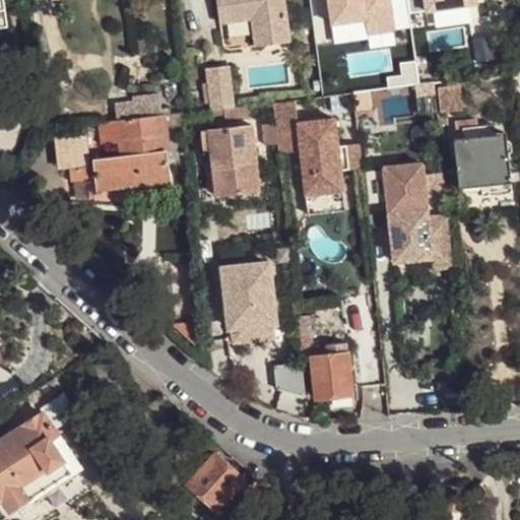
[(0,0),(0,23),(9,22),(6,0),(0,0)]
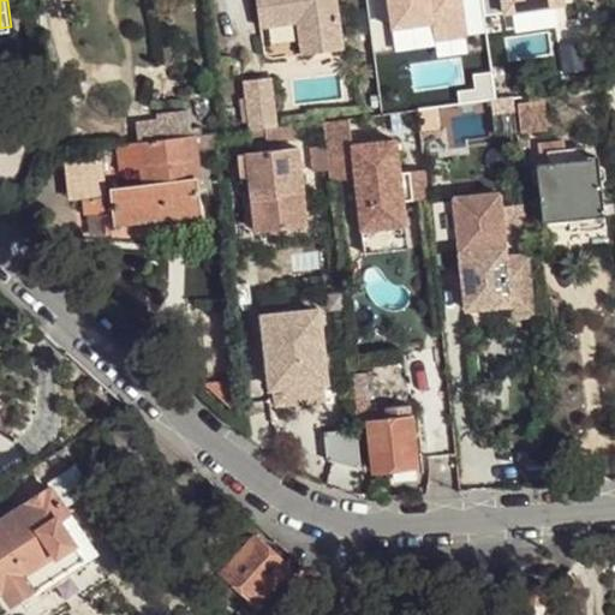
[(335,0),(254,0),(257,28),(297,22),(300,55),(342,49),(335,0)]
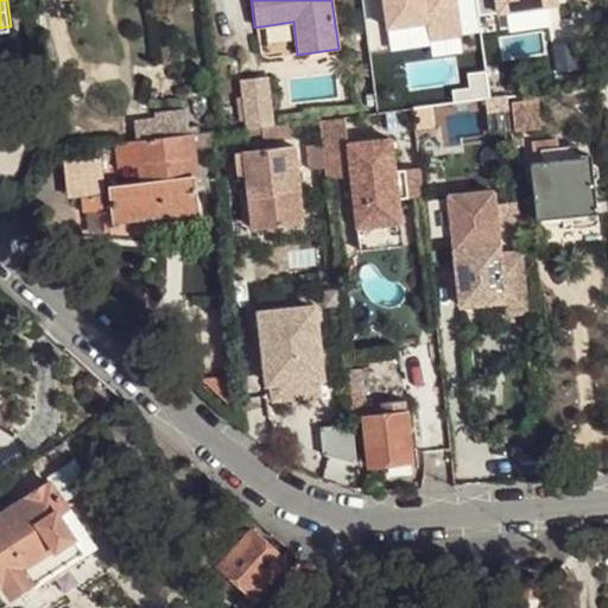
[(462,33),(460,0),(378,0),(380,23),(430,19),(431,36),(462,33)]
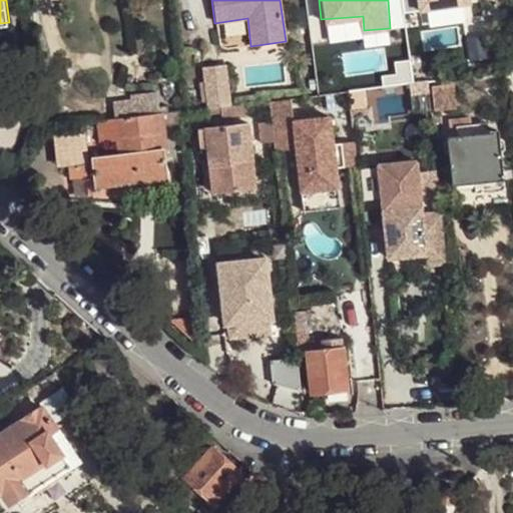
[(469,0),(412,0),(413,8),(470,5),(469,0)]
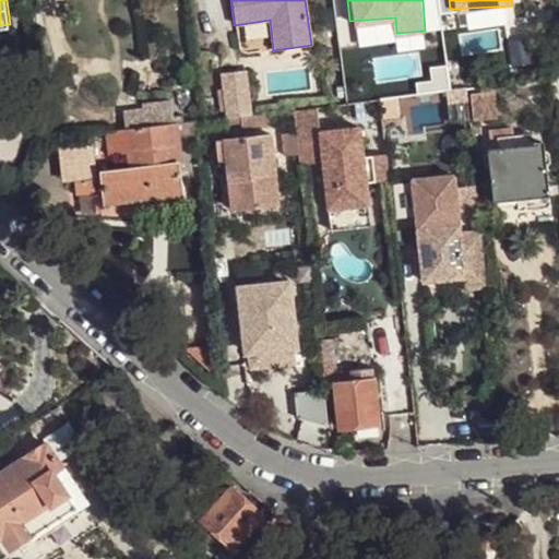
[(222,73),(226,116),(240,115),(249,114),(250,114),(246,71),(222,73)]
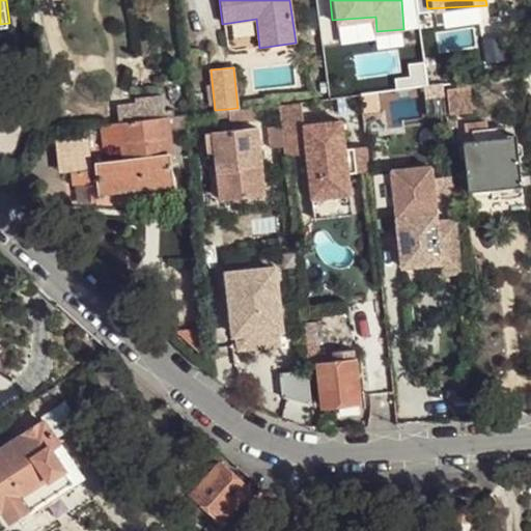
[(443,89),(445,115),(466,113),(463,87),(443,89)]
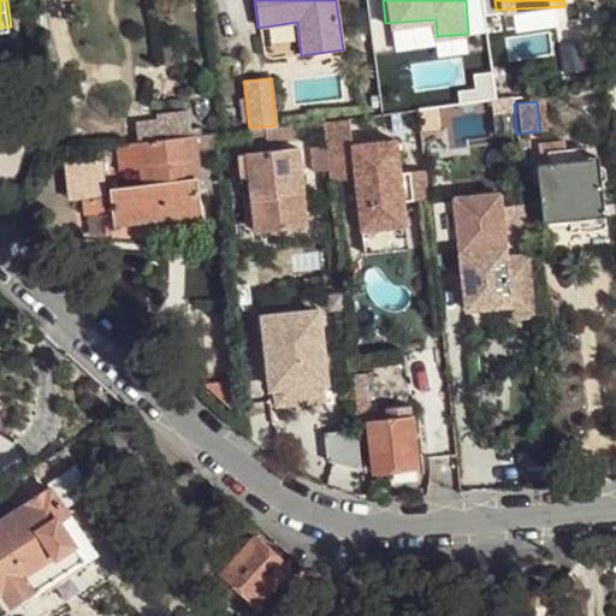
[(157,119),(134,123),(136,143),(201,135),(200,128),(190,129),(188,112),(157,116),(157,119)]
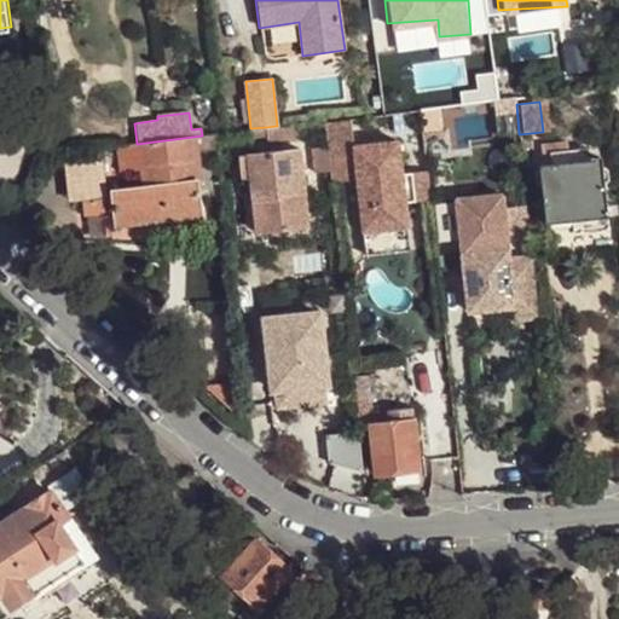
[(4,117),(0,121),(0,166),(3,169),(29,143),(21,136),(17,139),(10,133),(15,128),(4,117)]
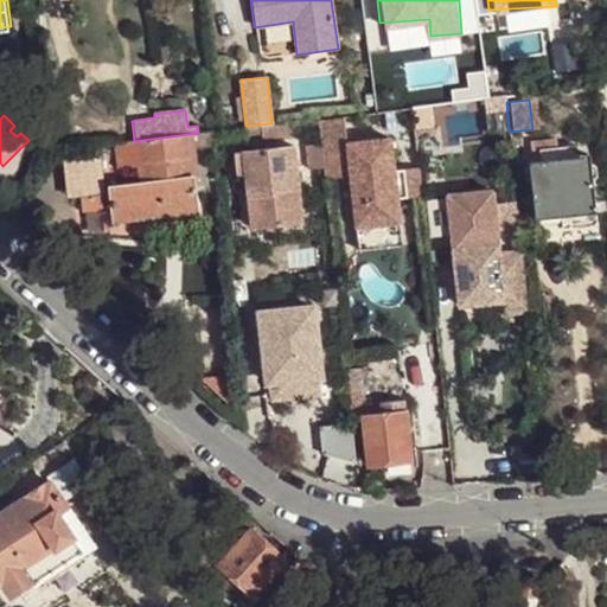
[(292,136),(291,121),(272,123),(270,123),(261,125),(262,139),(292,136)]
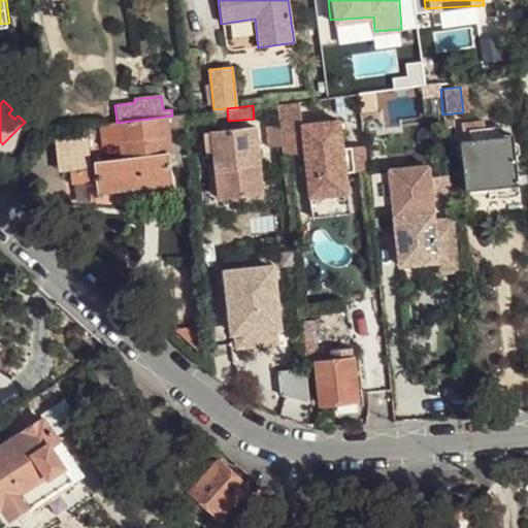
[(363,106),(364,134),(386,132),(385,126),(381,126),(378,105),(363,106)]
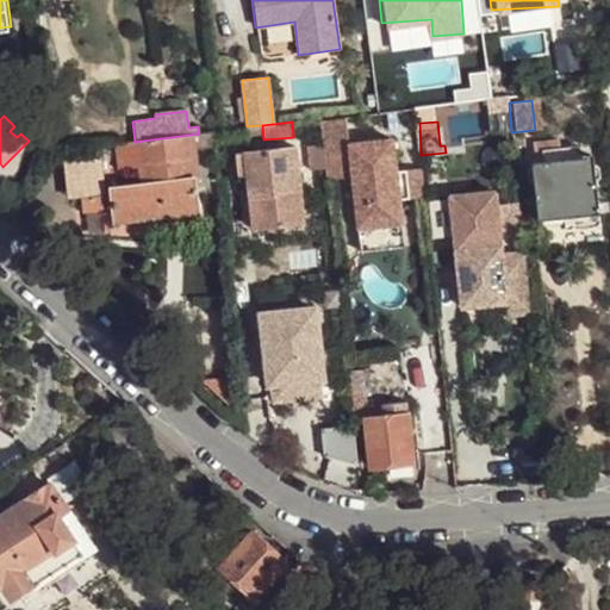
[(503,122),(487,123),(489,144),(495,143),(495,150),(505,149),(503,122)]
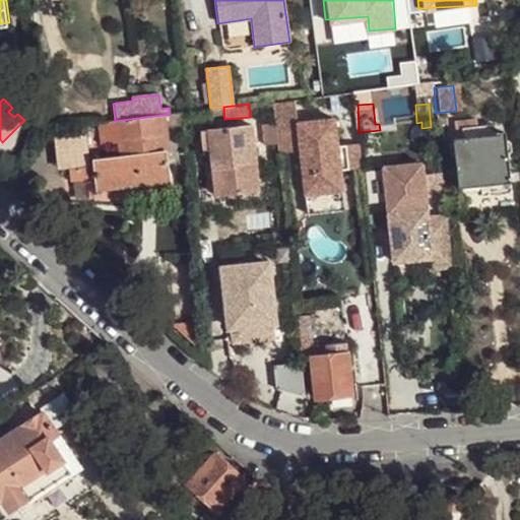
[(115,121),(98,123),(100,145),(118,142),(120,159),(93,163),(96,190),(138,185),(137,177),(169,172),(164,128),(183,125),(182,113),(170,114),(115,121)]
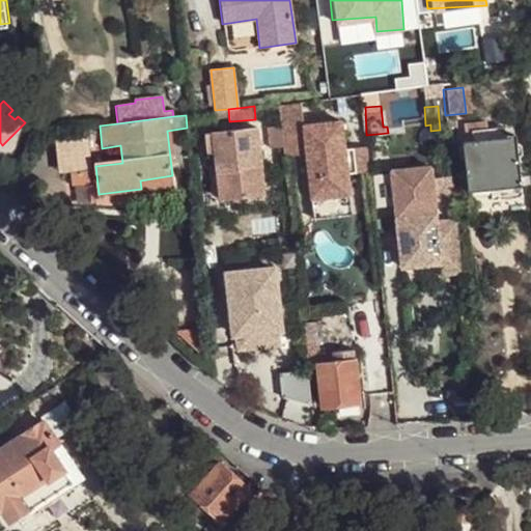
[(344,116),(302,119),(307,196),(350,194),(344,116)]
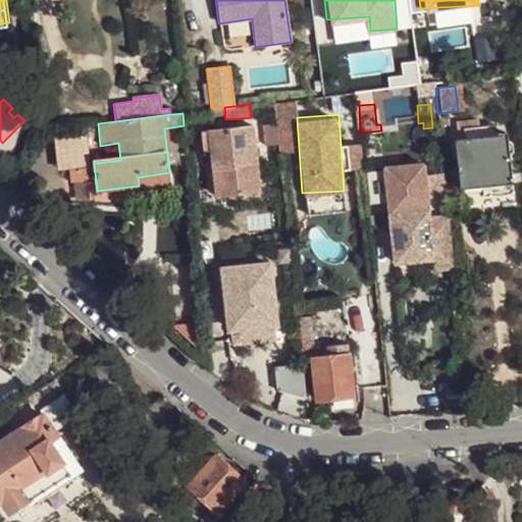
[(475,120),(453,123),(455,141),(452,141),(457,189),(478,186),(509,183),(517,181),(516,173),(508,174),(504,136),(493,137),(477,139),(476,127),(475,120)]
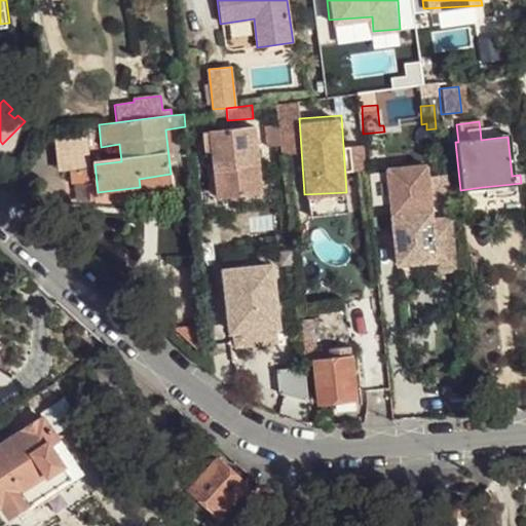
[(279,143),(277,122),(265,124),(267,145),(279,143)]
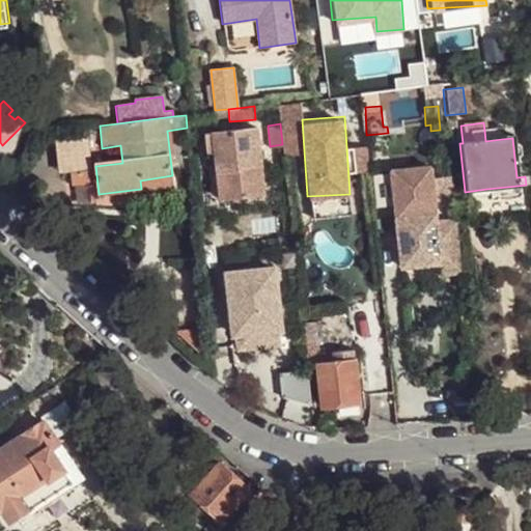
[(263,194),(256,127),(213,132),(215,150),(220,198),(263,194)]
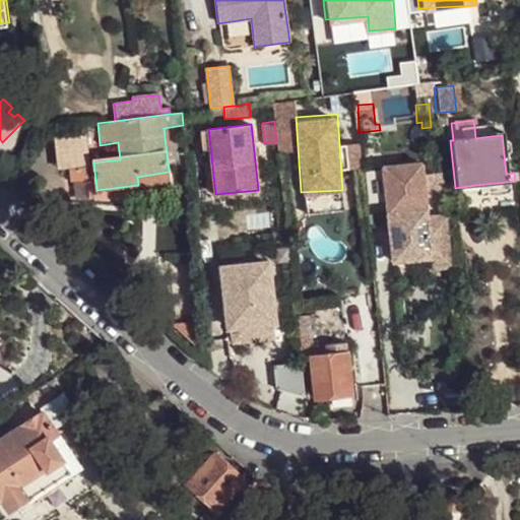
[(491,125),(474,127),(475,138),(492,136),(491,125)]
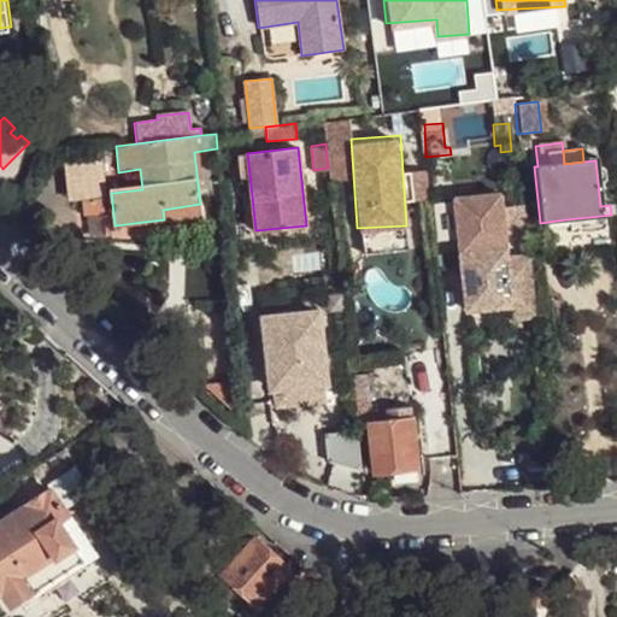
[(250,175),(247,153),(239,153),(242,176),(250,175)]
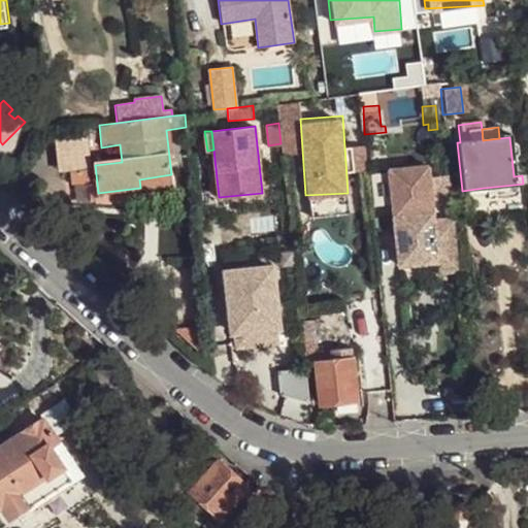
[(385,169),(395,263),(433,259),(434,270),(456,268),(451,217),(430,220),(424,164),(385,169)]
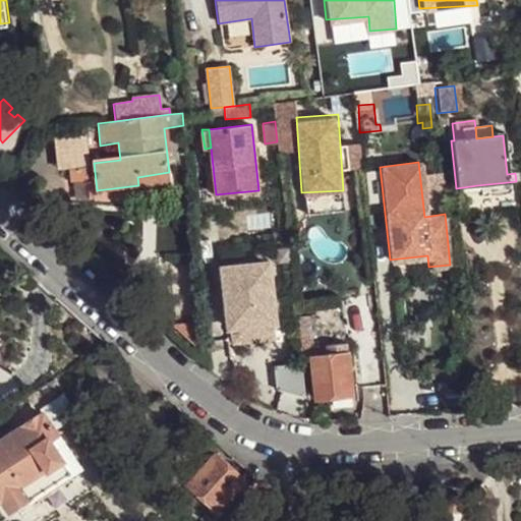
[(87,167),(70,169),(71,182),(88,180),(87,167)]
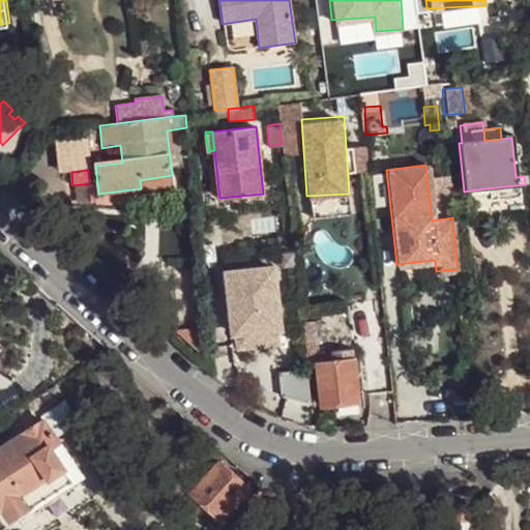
[(140,180),(141,188),(173,184),(172,175),(140,180)]
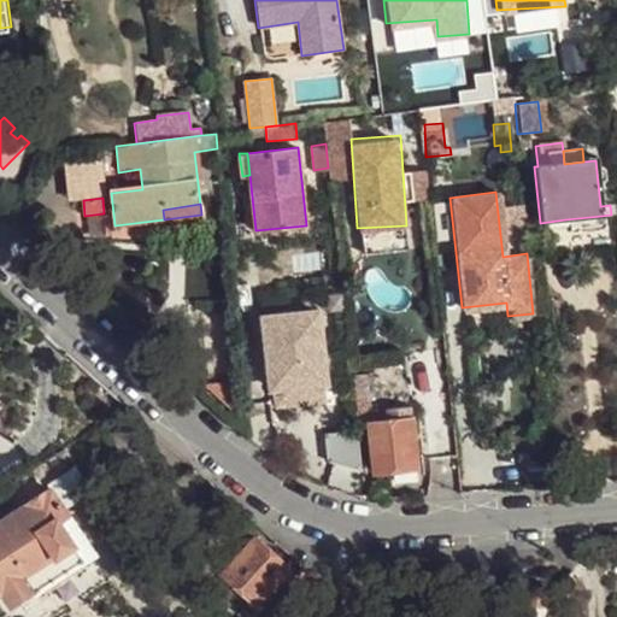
[(601,216),(565,219),(566,231),(603,228),(601,216)]
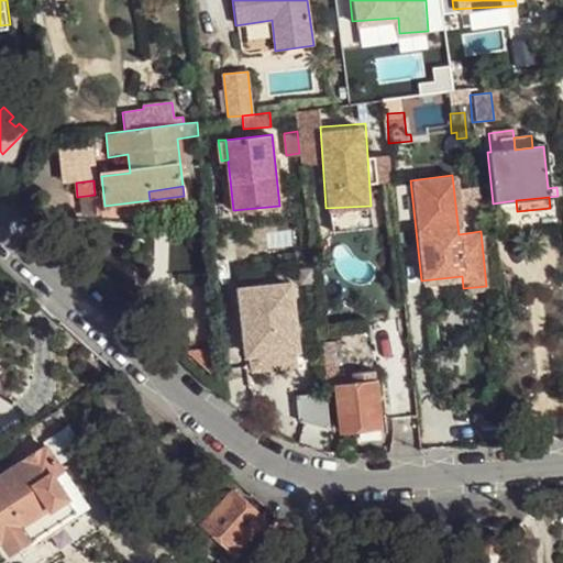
[(295,367),(323,364),(320,331),(290,334),(295,367)]
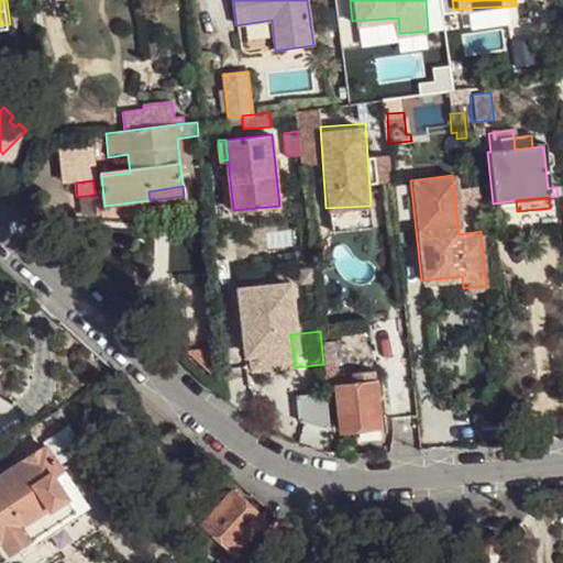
[(208,349),(185,351),(207,373),(211,373),(208,349)]
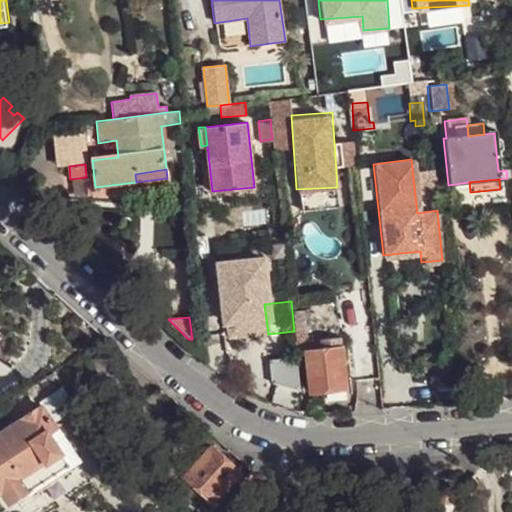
[(344,336),(316,340),(318,350),(302,352),(308,392),(343,387),(338,348),(345,347),(344,336)]
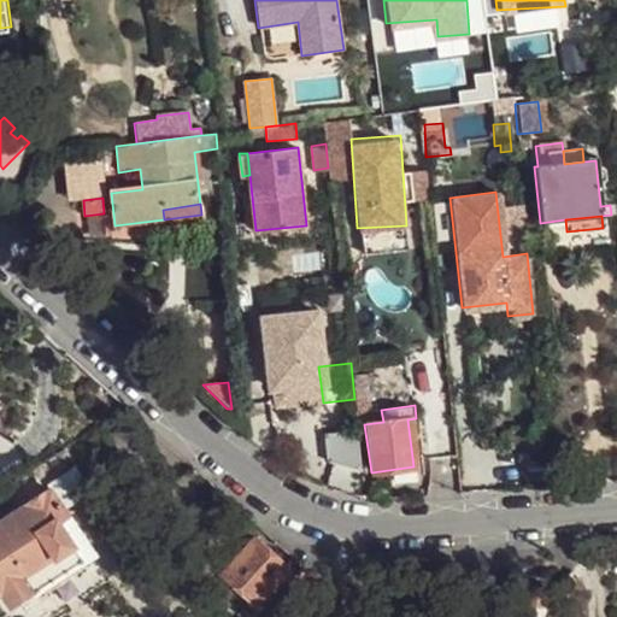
[(334,458),(354,453),(351,432),(330,435),(334,458)]
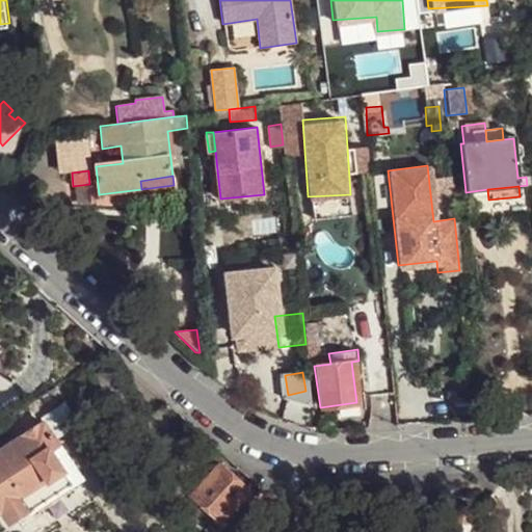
[(38,422),(0,447),(0,512),(6,524),(68,483),(45,449),(53,444),(38,422)]
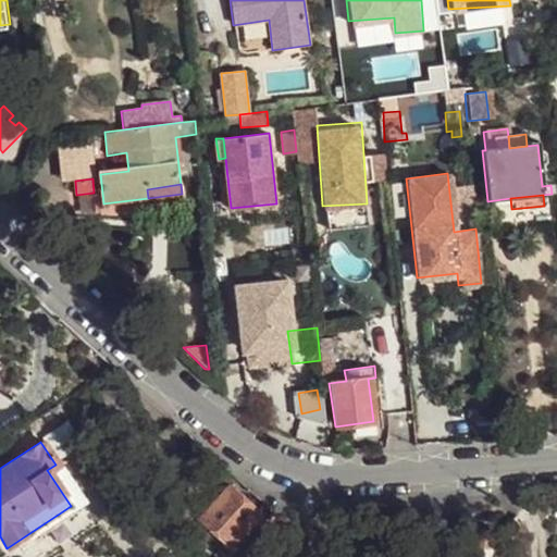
[(79,499),(56,465),(47,470),(71,506),(79,499)]
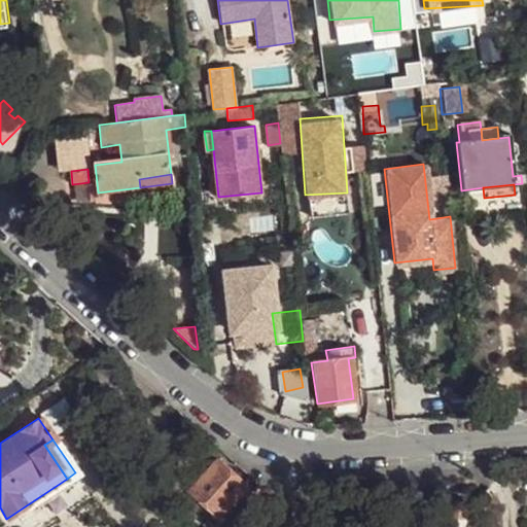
[(215,459),(187,490),(214,514),(241,484),(215,459)]
